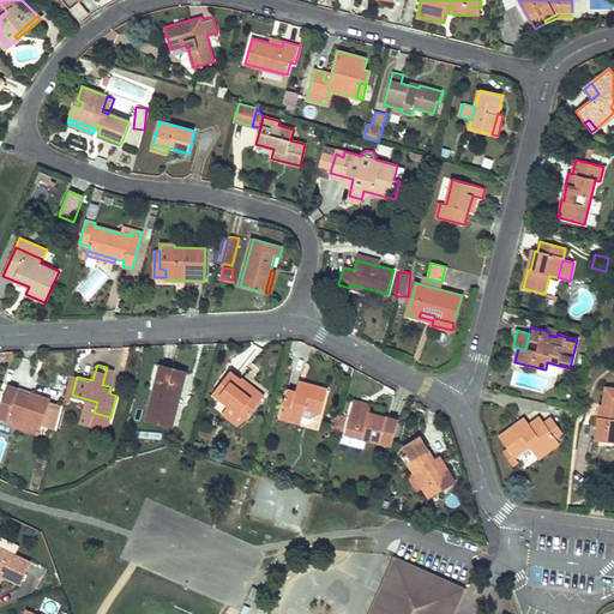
[(148,419),(173,426),(186,373),(162,366),(148,419)]
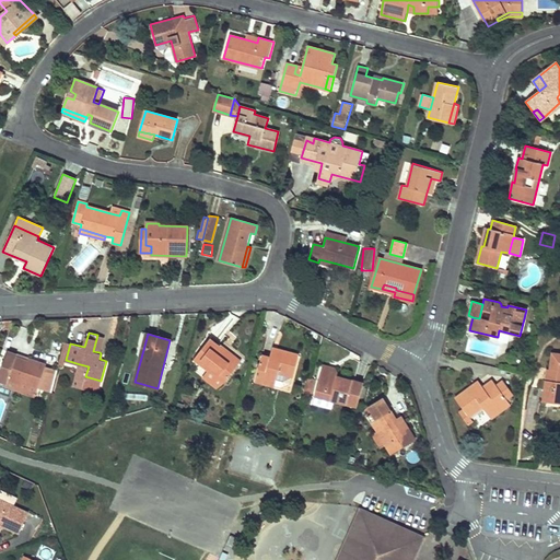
[(97,335),(93,351),(100,352),(105,337),(97,335)]
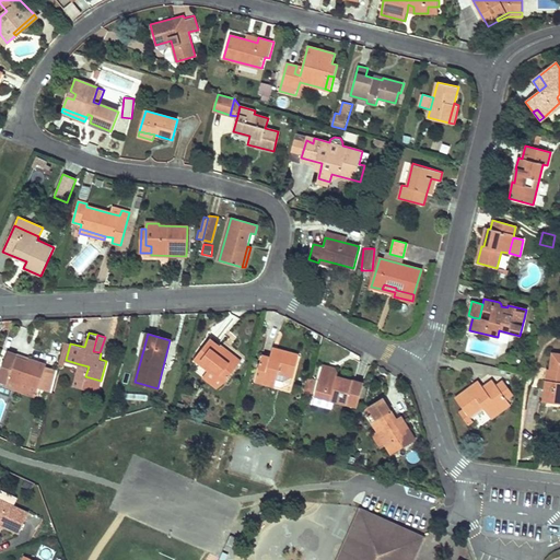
[(221,347),(211,338),(195,359),(209,370),(225,382),(241,362),(233,356),(232,358),(220,349),(221,347)]
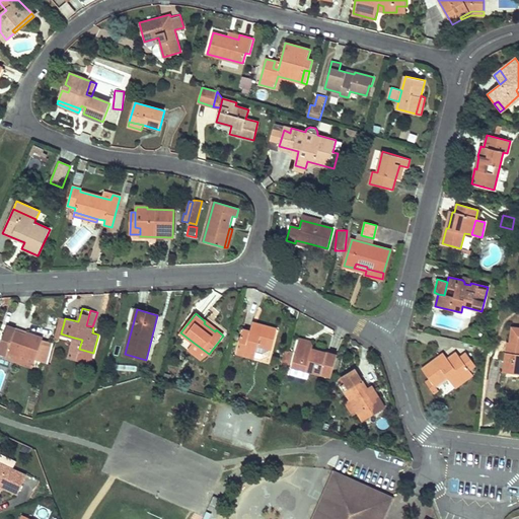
[(61,334),(65,318),(60,316),(55,338),(60,340),(61,334)]
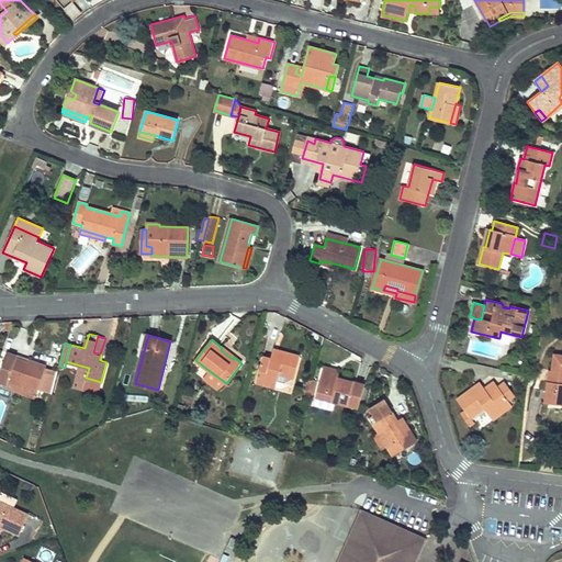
[(223,346),(222,348),(221,350),(233,359),(234,357),(242,363),(243,361),(223,346)]
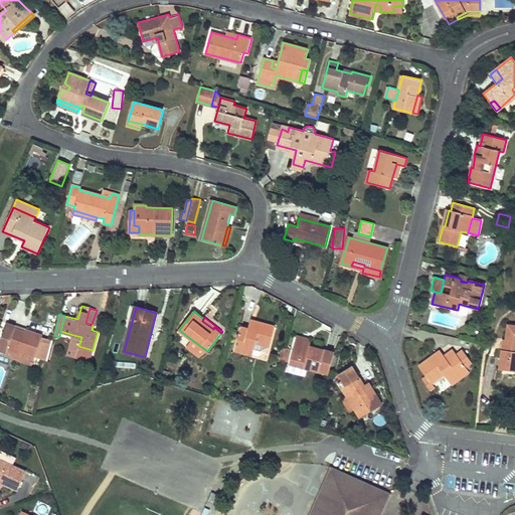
[(252,330),(248,329),(241,327),(234,350),(252,355),(255,343),(270,346),(276,326),(254,321),(252,330)]
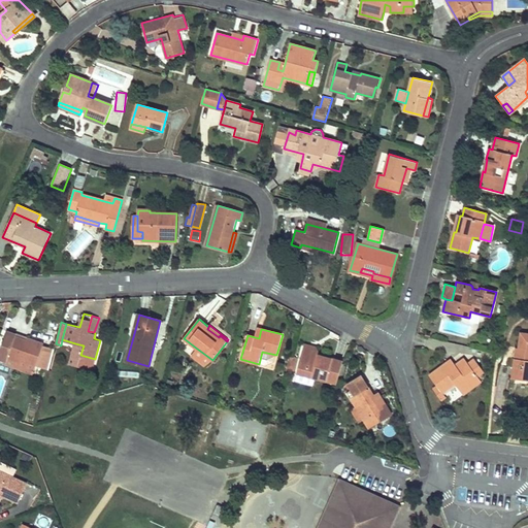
[(0,353),(0,358),(7,360),(8,358),(22,362),(22,361),(37,366),(43,345),(44,343),(28,338),(27,340),(17,336),(17,334),(8,331),(0,353)]
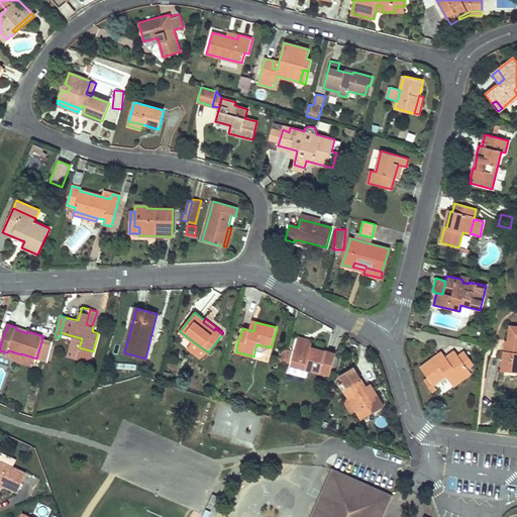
[(509,347),(504,347),(502,364),(512,366),(512,371),(516,372),(516,327),(510,326),(508,342),(509,343),(509,347)]
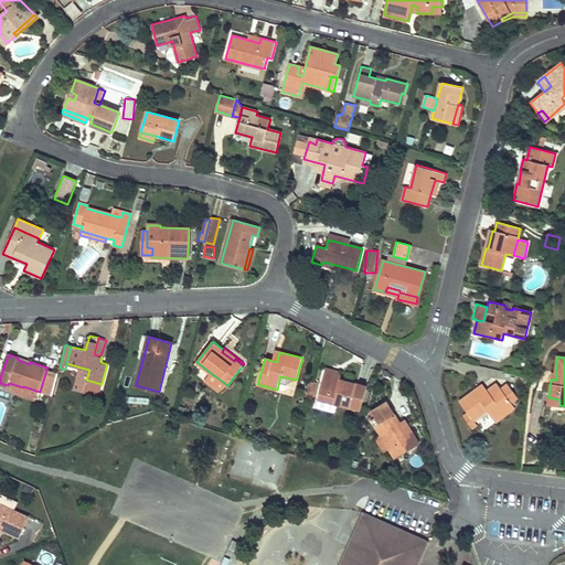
[(98,395),(102,384),(86,380),(89,370),(81,368),(74,388),(98,395)]
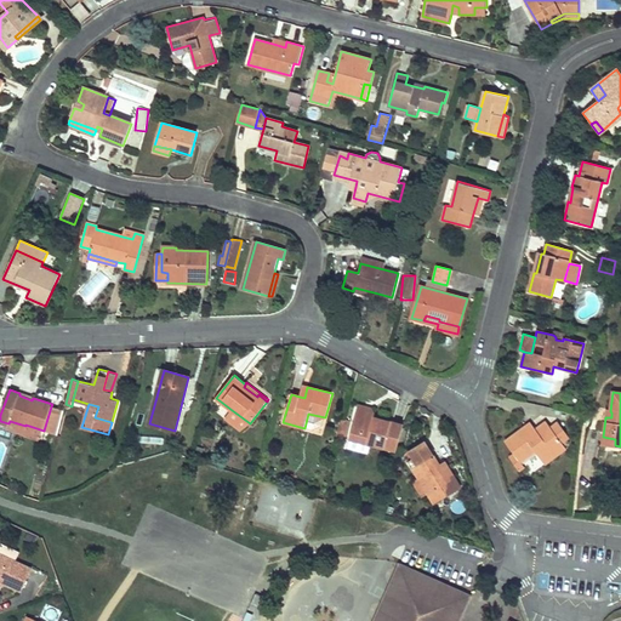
[(358,404),(357,411),(368,414),(372,411),(370,406),(358,404)]
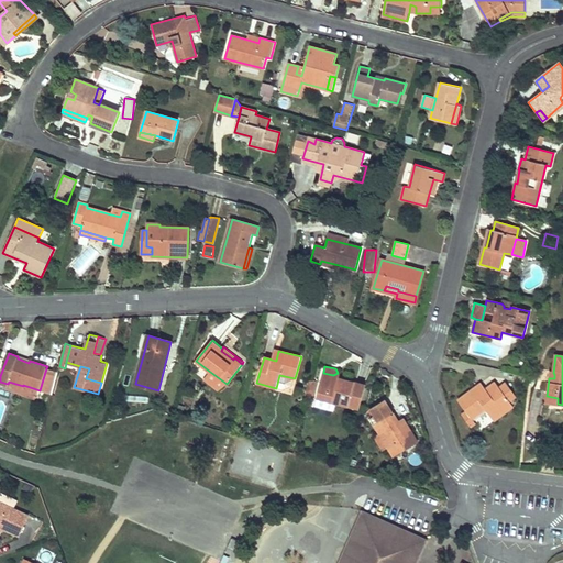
[(46,368),(40,390),(50,394),(57,372),(46,368)]
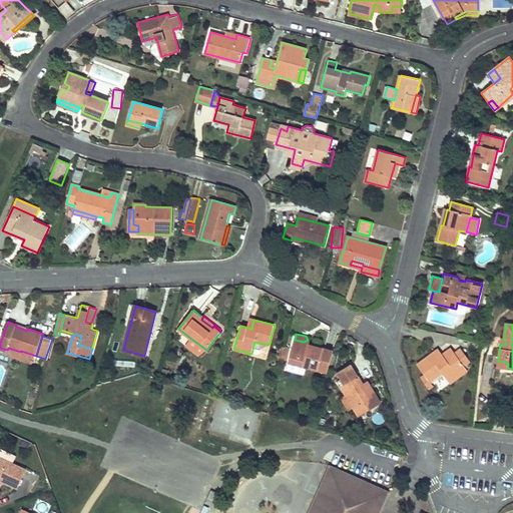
[(206,350),(191,339),(186,346),(199,356),(206,350)]
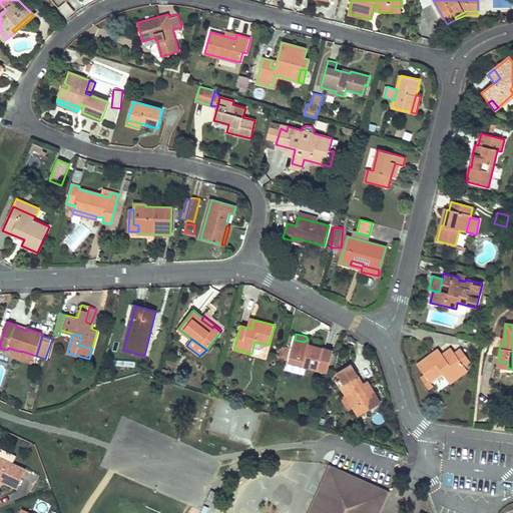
[(304,342),(295,340),(289,362),(328,372),(333,350),(311,344),(308,340),(304,342)]
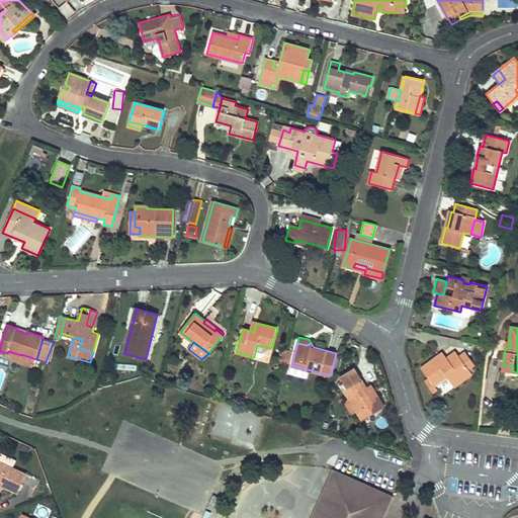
[(8,351),(7,353),(6,357),(33,366),(36,359),(21,354),(21,355),(8,351)]
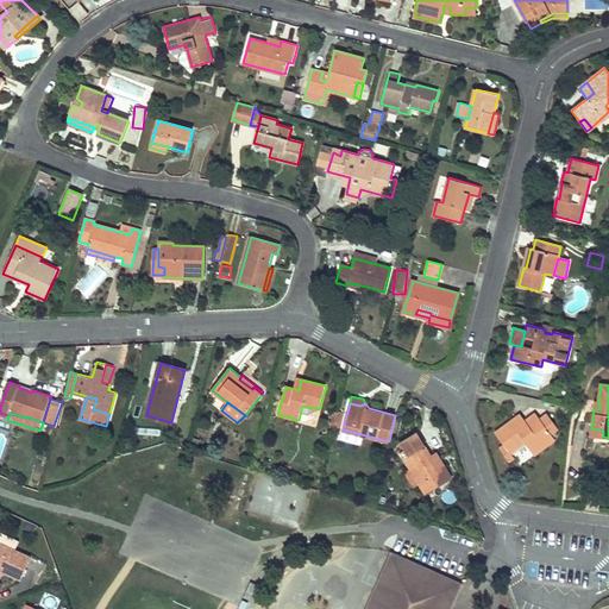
[(515,419),(495,433),(504,446),(510,453),(525,443),(533,454),(554,439),(550,433),(539,419),(534,414),(525,421),(526,424),(522,427),(515,419)]
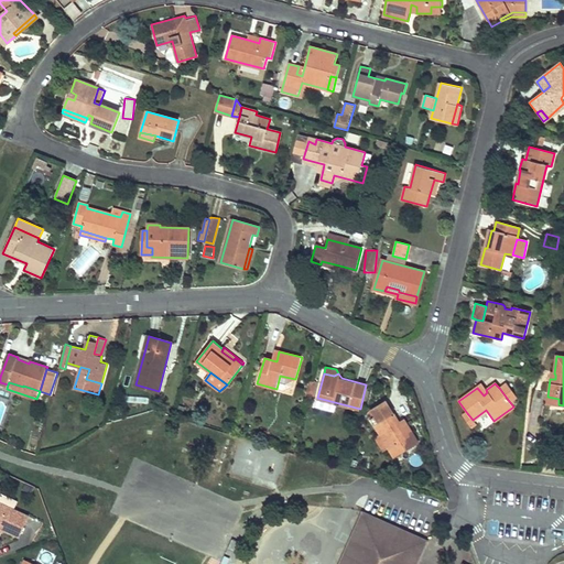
[(505,383),(499,388),(509,401),(516,396),(505,383)]
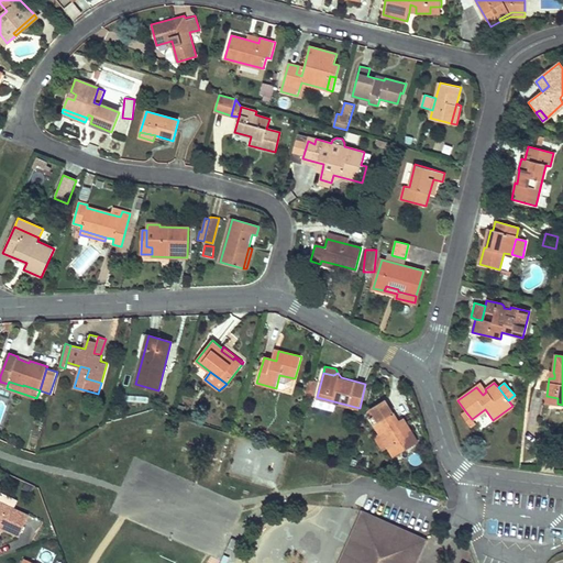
[(481,384),(476,387),(483,395),(486,392),(485,389),(481,384)]
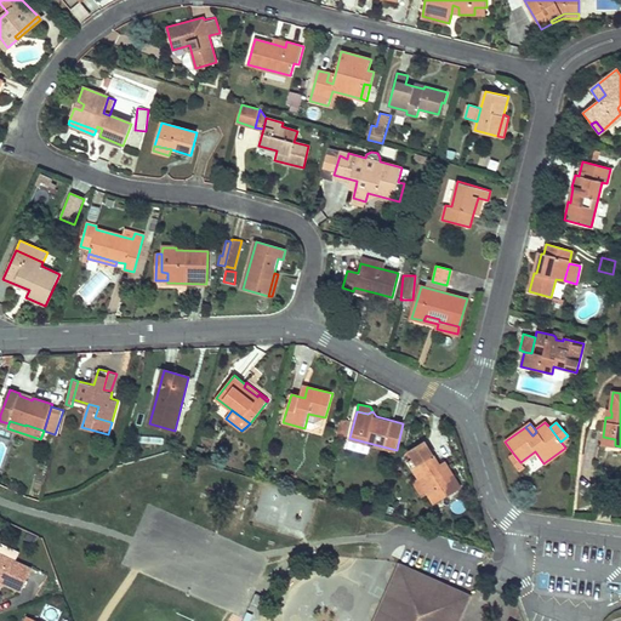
[(448,467),(443,469),(439,465),(425,440),(409,450),(417,463),(412,467),(420,478),(422,477),(431,490),(428,493),(434,503),(460,488),(448,467)]
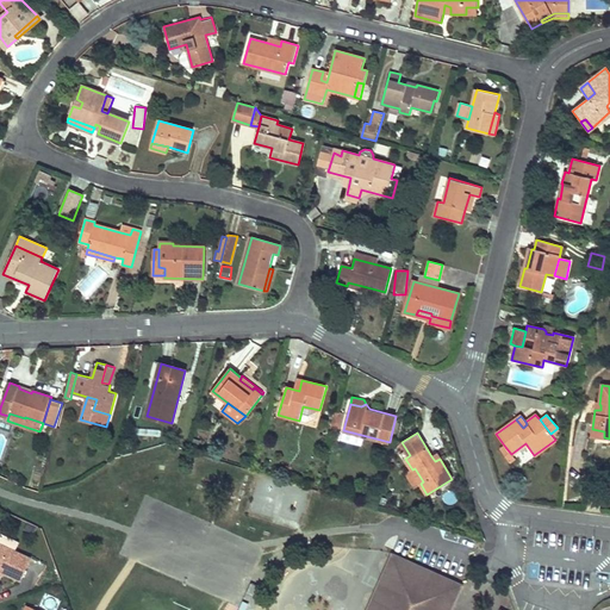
[(511,454),(505,447),(500,449),(510,461),(514,458),(511,454)]
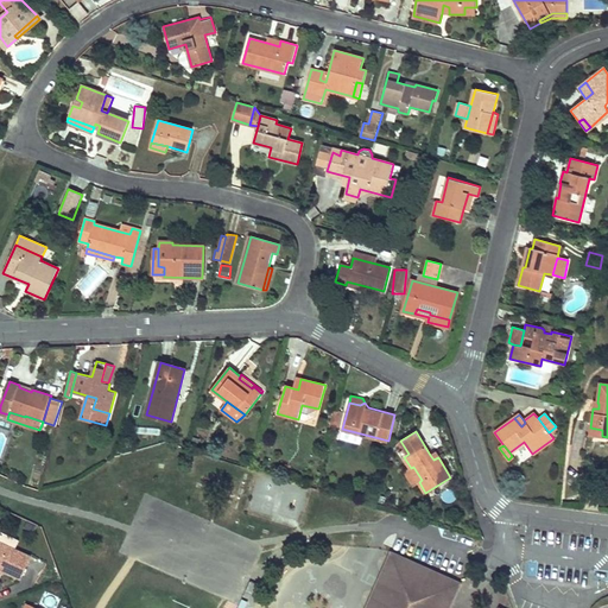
[(419,482),(422,480),(413,467),(411,468),(404,473),(412,486),(419,482)]
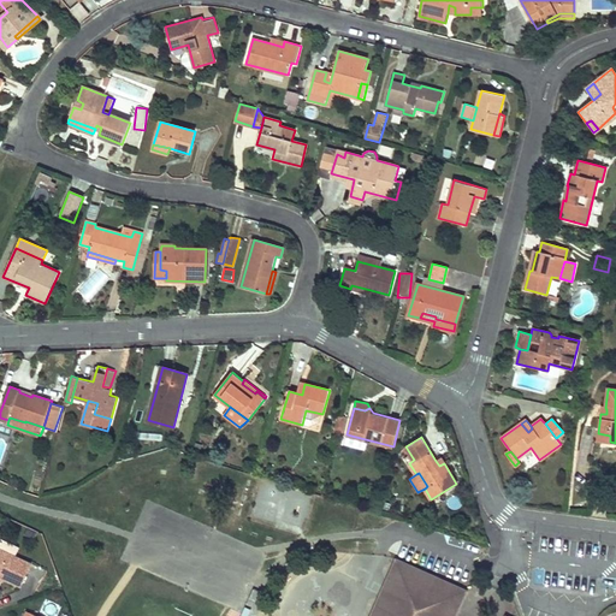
[(33,564),(16,557),(21,548),(3,539),(0,544),(0,576),(5,579),(22,587),(33,564)]
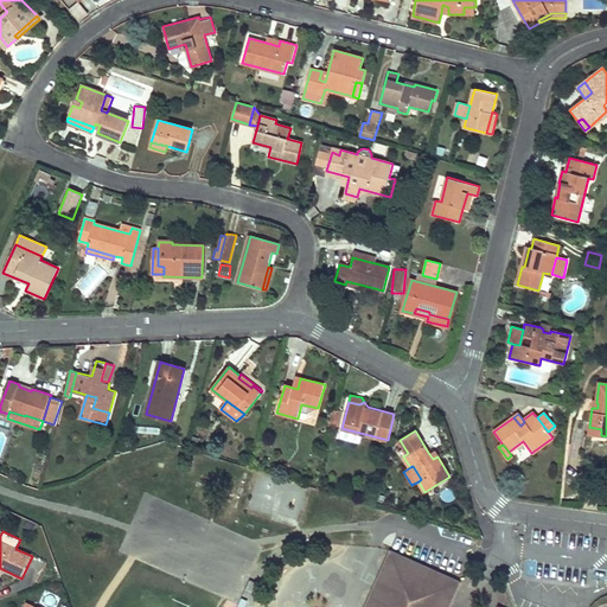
[(390,554),(381,575),(387,577),(396,556),(390,554)]
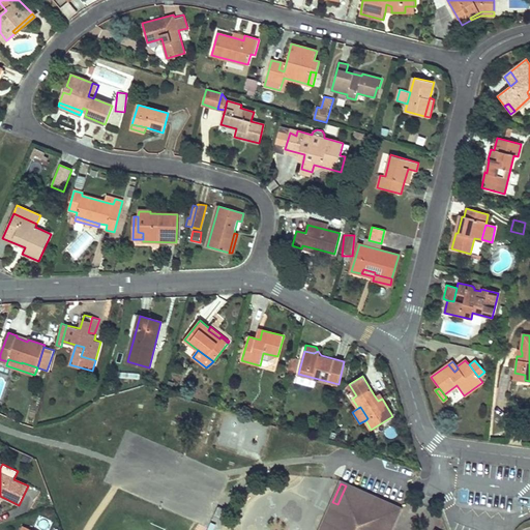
[(384,529),(395,506),(384,502),(346,486),(337,504),(332,502),(327,513),(332,516),(326,529),(384,529)]
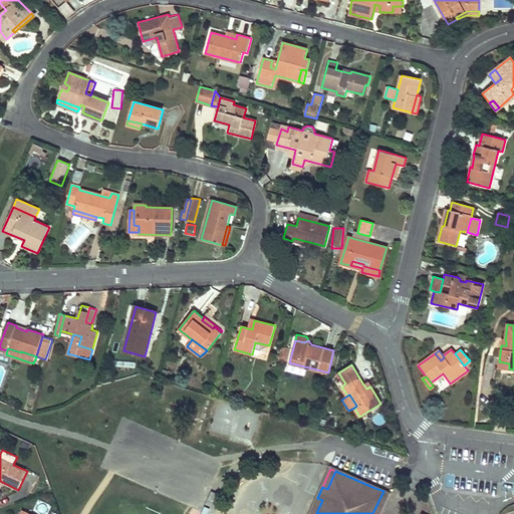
[(379,513),(389,494),(383,491),(372,513),(379,513)]
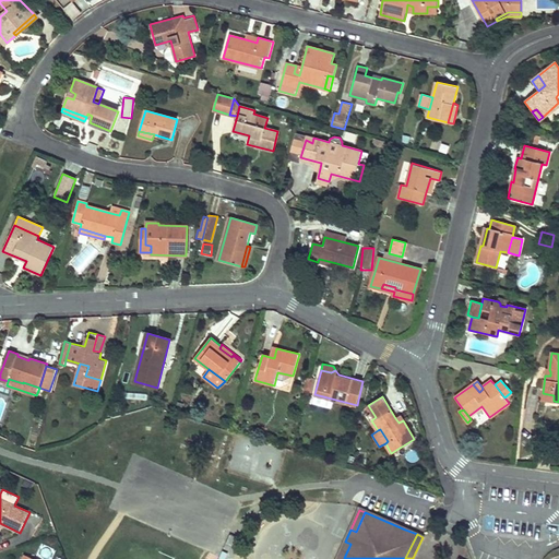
[(233,549),(235,537),(228,536),(226,548),(233,549)]
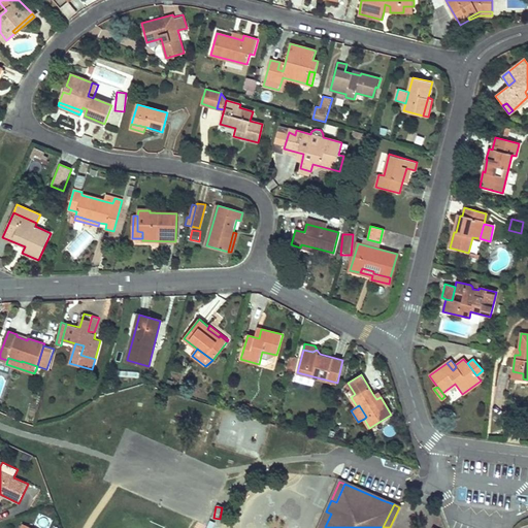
[(326,512),(318,527),(325,527),(331,514),(326,512)]
